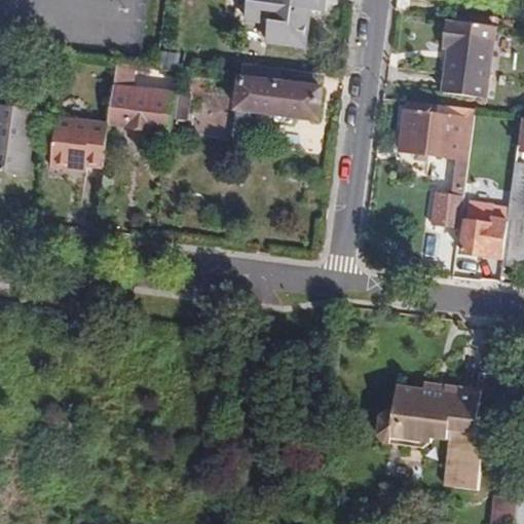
[(320,9),(321,0),(246,0),(244,17),(267,21),(265,40),(302,45),(306,14),(302,14),(303,7),(307,7),(320,9)]
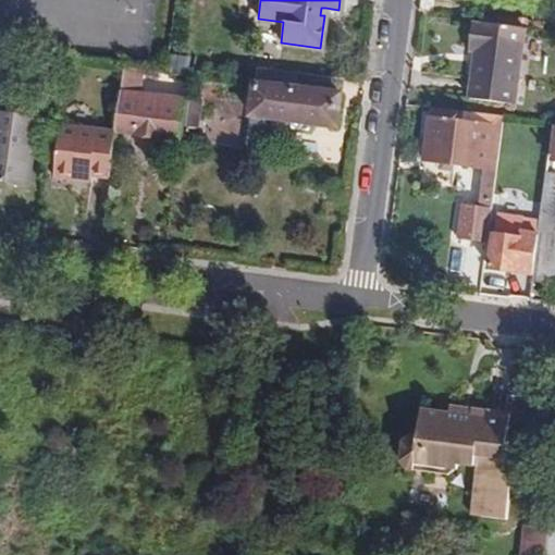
[(515,26),(522,27),(523,27),(525,16),(517,15),(515,26)]
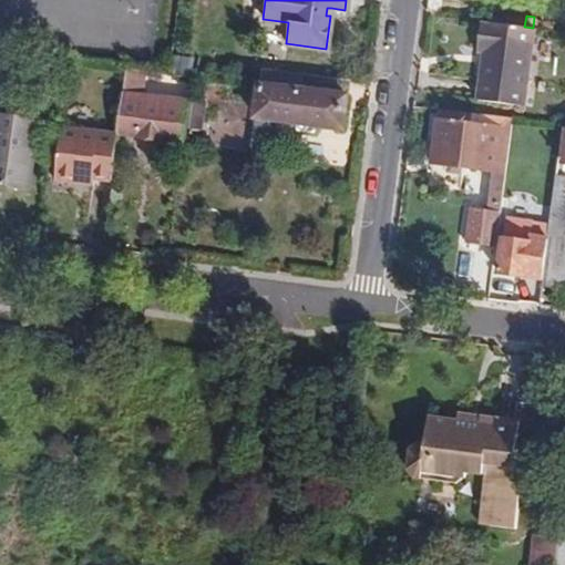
[(521,104),(532,28),(524,27),(479,20),(474,49),(482,50),(484,51),(483,60),(481,60),(475,99),(521,104)]
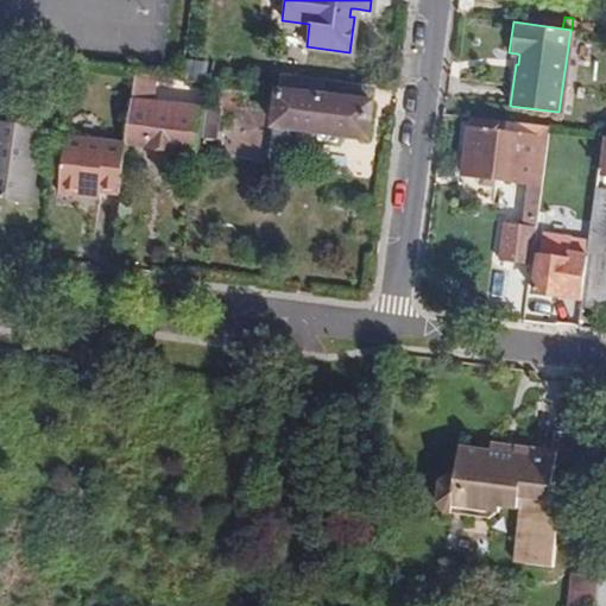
[(180,76),(203,80),(206,60),(182,56),(180,76)]
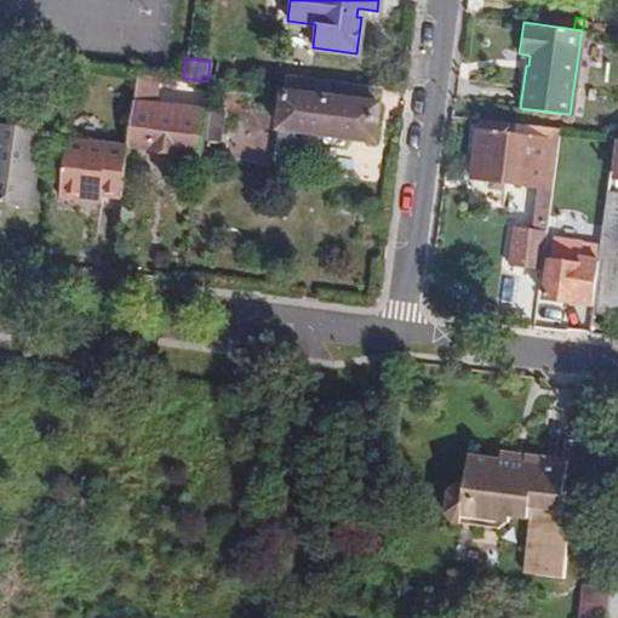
[(160,75),(136,72),(126,144),(126,147),(199,155),(205,107),(158,102),(160,75)]
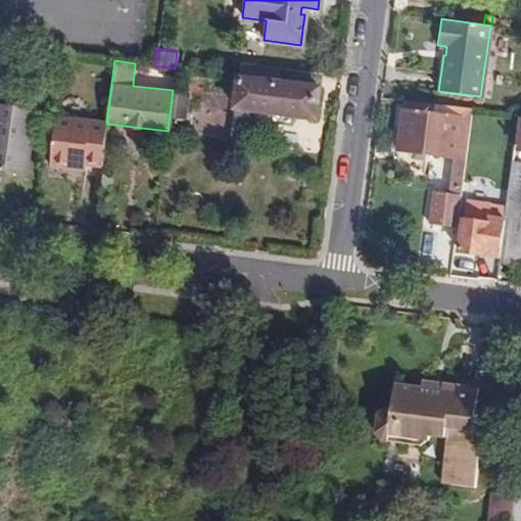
[(315,116),(320,72),(242,62),(241,78),(237,77),(229,134),(247,136),(249,109),(271,111),(273,119),(287,121),(292,113),(315,116)]
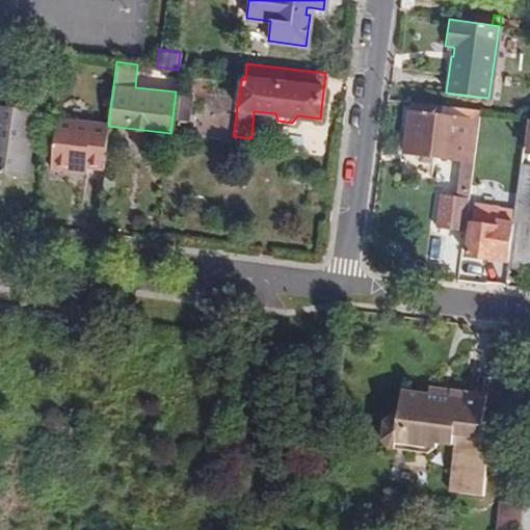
[(179,93),(175,118),(186,121),(190,95),(179,93)]
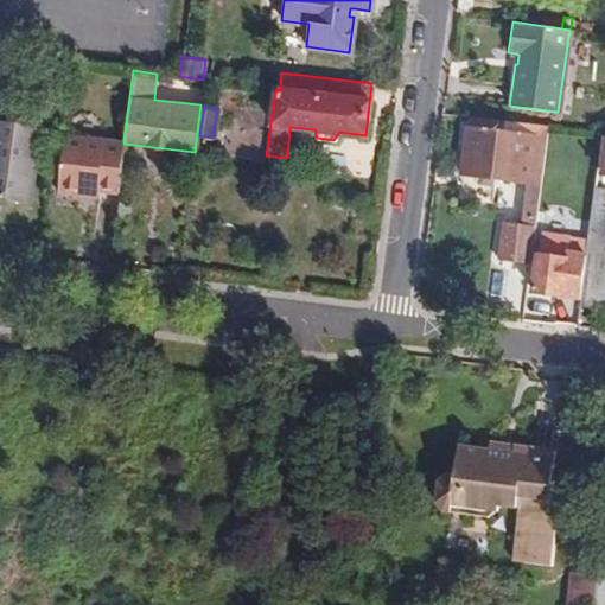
[(497,119),(466,115),(465,126),(496,129),(497,119)]
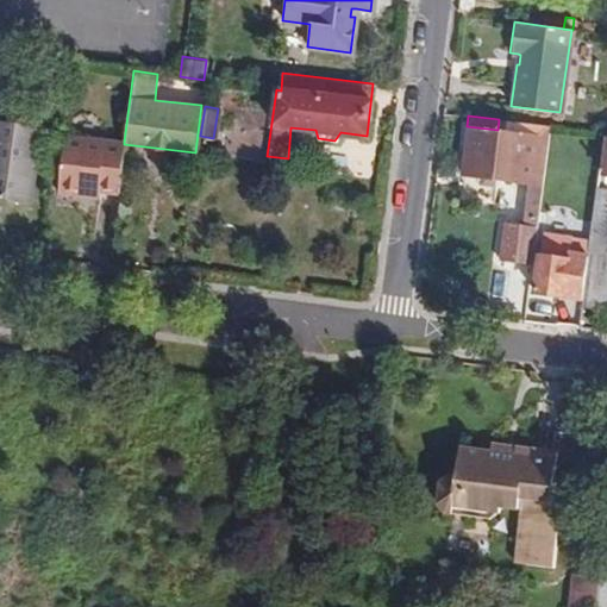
[(0,196),(29,201),(39,126),(0,119),(0,196)]
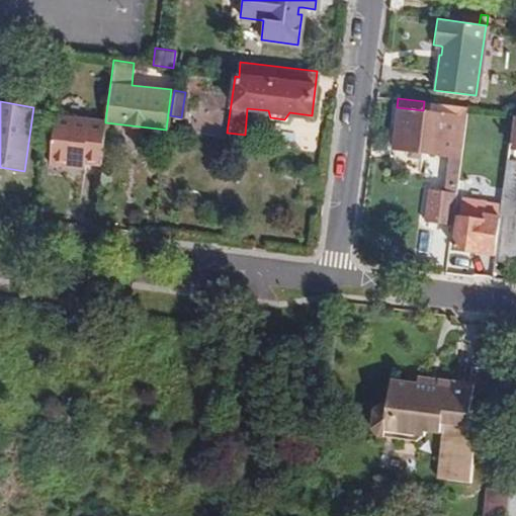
[(459,156),(466,106),(424,101),(423,110),(397,107),(392,147),(407,149),(420,151),(447,155),(459,156)]
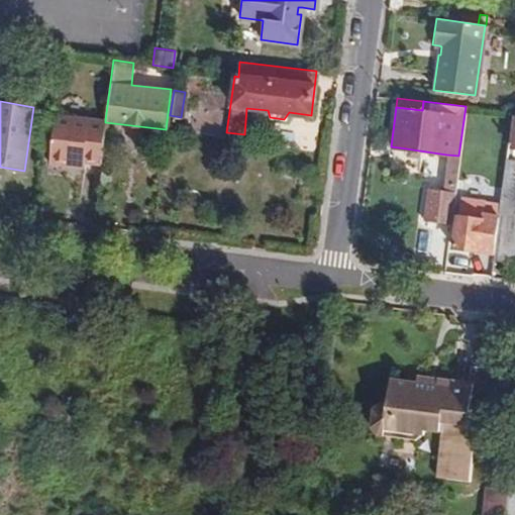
[(84,160),(100,163),(105,122),(105,120),(55,114),(48,164),(70,166),(71,159),(84,160)]
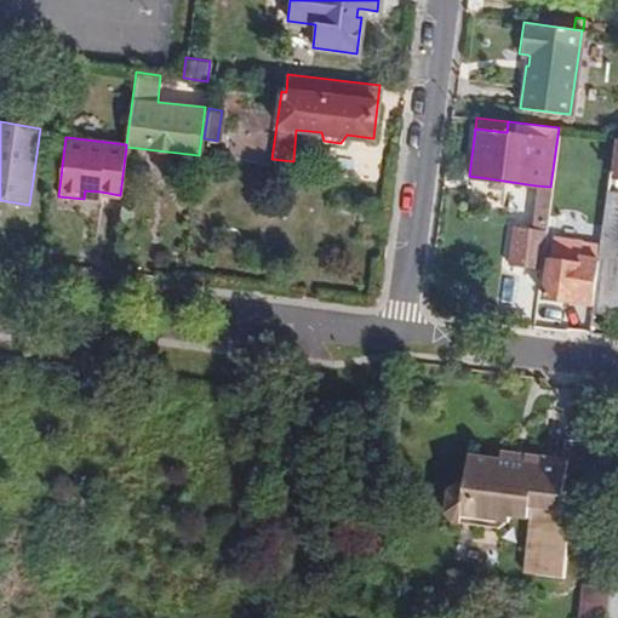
[(503,181),(487,178),(486,187),(502,189),(503,181)]
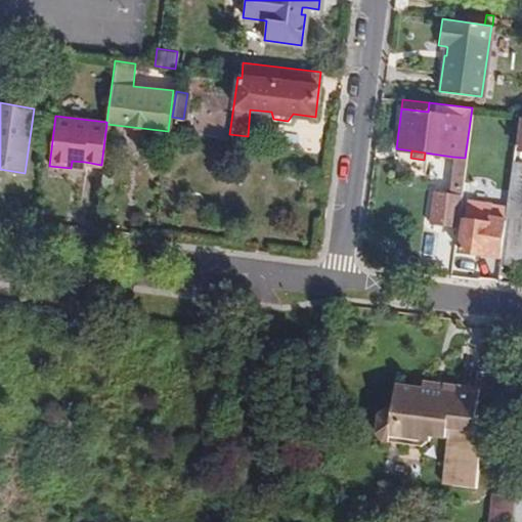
[(447,192),(461,194),(465,158),(452,157),(447,192)]
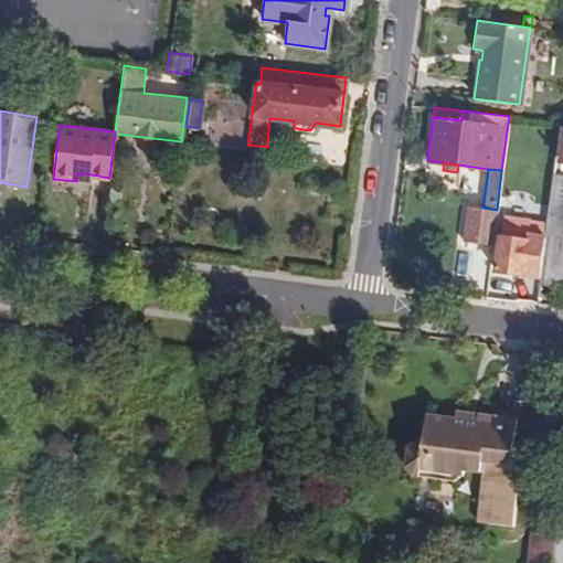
[(539,276),(539,282),(561,284),(562,267),(562,192),(561,192),(562,173),(552,172),(544,235),(527,233),(528,221),(501,218),(495,271),(539,276)]
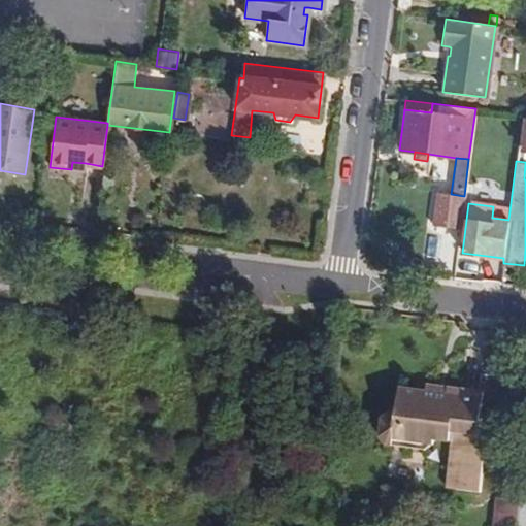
[(72,162),(71,169),(85,171),(86,163),(72,162)]
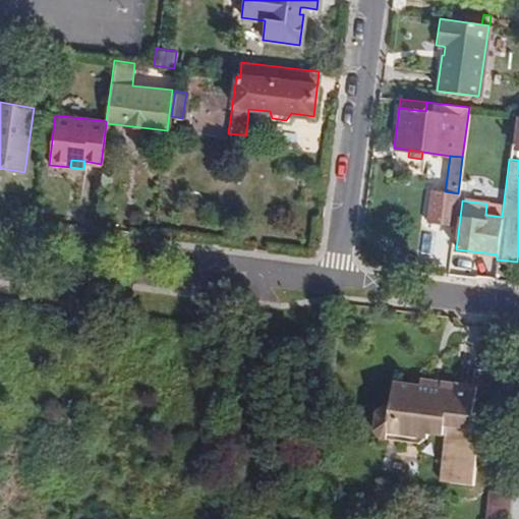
[(426,222),(454,225),(458,193),(445,191),(430,189),(426,222)]
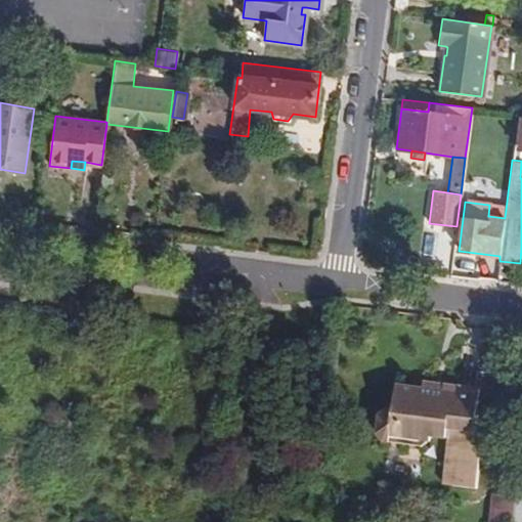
[(475,486),(482,432),(478,427),(473,427),(478,387),(442,382),(441,389),(393,383),(390,407),(384,406),(376,412),(374,431),(380,439),(421,445),(429,438),(429,434),(447,436),(441,482),(475,486)]
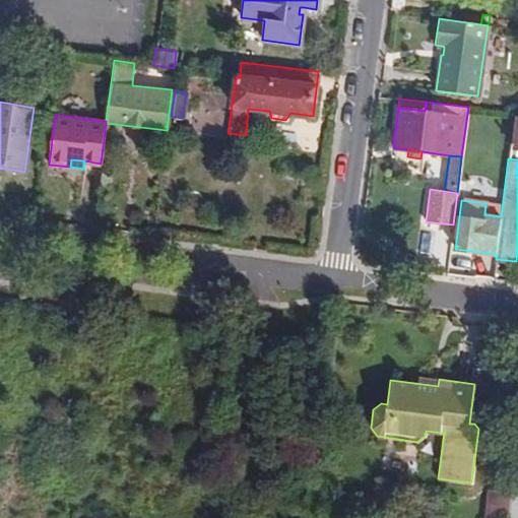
[(511,491),(511,490),(486,487),(481,517),(507,517),(511,492),(511,491)]
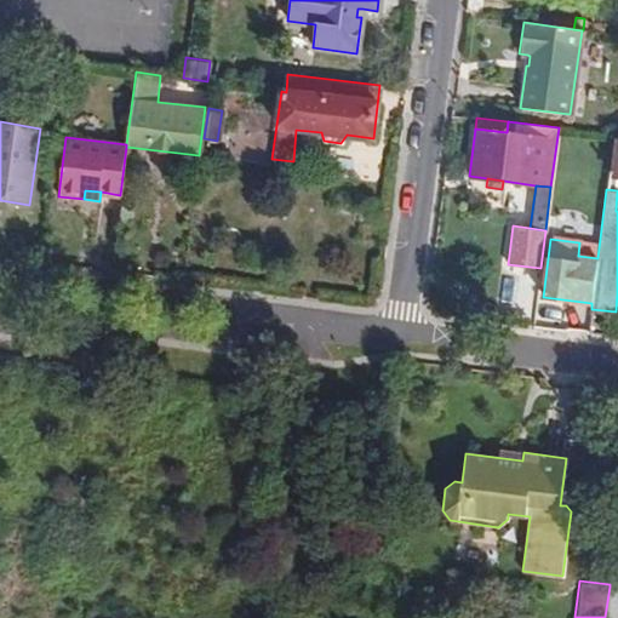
[(617,617),(617,587),(610,587),(605,617),(617,617)]
